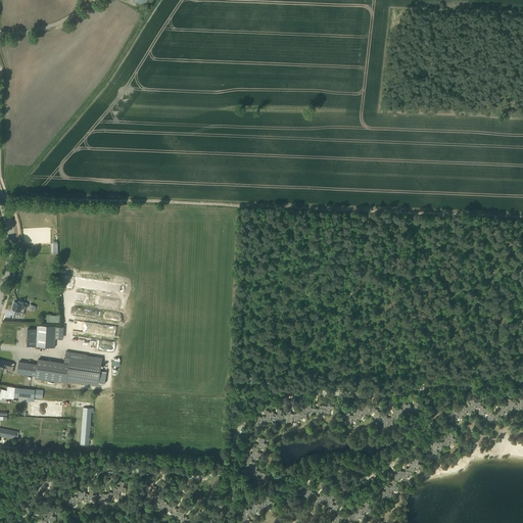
[(12,308),(15,308),(13,314),(22,316),(24,311),(25,307),(27,307),(28,303),(18,300),(18,302),(13,301),(12,308)]
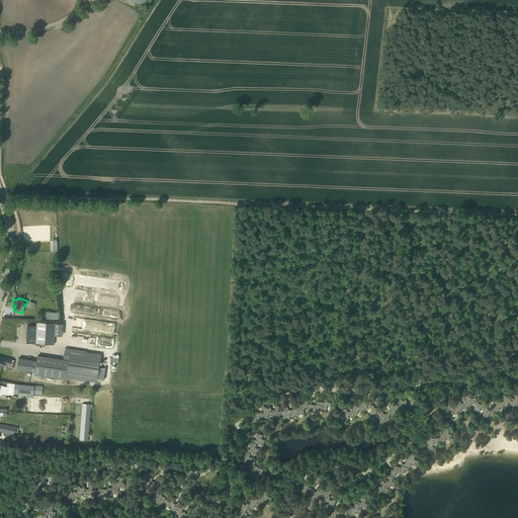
[(59,313),(47,312),(47,319),(59,320),(59,313)]
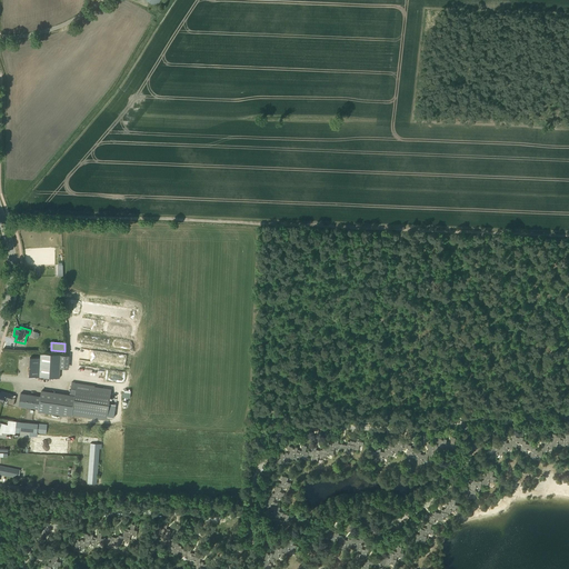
[(40,377),(50,377),(60,377),(60,361),(68,361),(69,355),(51,353),(40,352),(40,358),(30,357),(29,376),(40,377)]
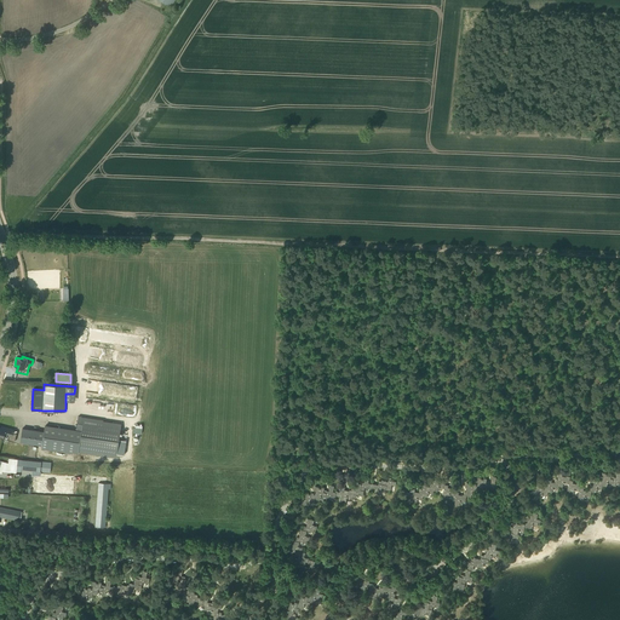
[(95,409),(135,415),(135,417),(136,417),(137,406),(135,406),(135,407),(104,403),(104,405),(96,403),(95,409)]
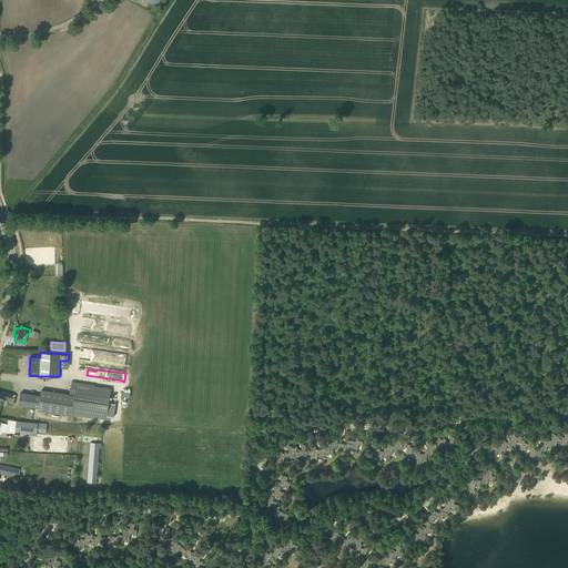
[(111,387),(71,382),(69,393),(41,388),(40,395),(20,392),(19,404),(39,407),(38,412),(67,416),(67,414),(72,415),(72,412),(107,417),(107,415),(114,416),(117,399),(110,398),(111,387)]
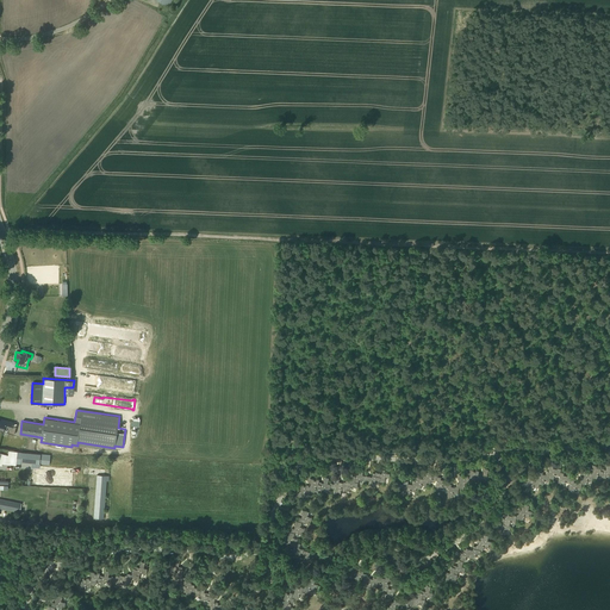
[(0,419),(0,429),(4,431),(5,427),(8,428),(7,433),(13,434),(17,425),(13,424),(14,422),(1,418),(1,421),(0,419)]
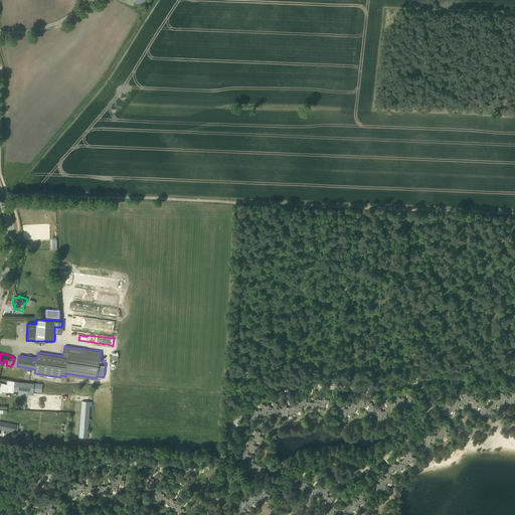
[(7,380),(7,384),(0,381),(0,391),(1,392),(2,390),(13,391),(13,390),(17,391),(17,389),(33,391),(41,392),(42,384),(7,380)]
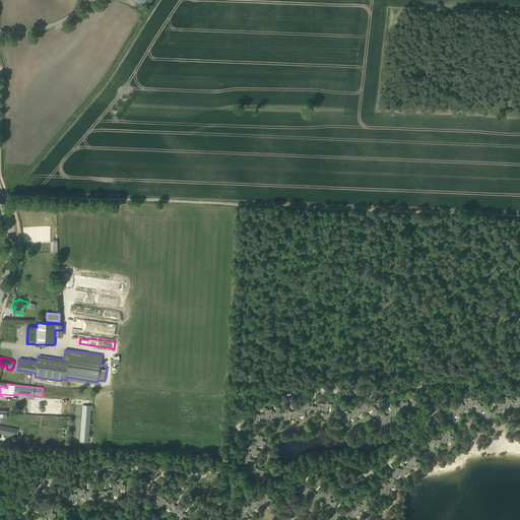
[(446,409),(445,414),(449,415),(448,417),(451,418),(451,417),(454,418),(455,414),(458,415),(459,412),(462,413),(463,409),(467,410),(468,407),(471,408),(472,404),(476,405),(475,411),(477,411),(477,413),(480,414),(481,410),(485,411),(484,417),(486,417),(486,419),(490,420),(491,416),(494,417),(496,411),(500,412),(501,409),(505,410),(505,407),(509,408),(510,404),(513,405),(513,406),(516,407),(517,404),(519,405),(519,400),(519,401),(519,398),(519,395),(517,395),(516,400),(512,399),(513,397),(510,397),(509,399),(507,398),(507,396),(505,396),(504,399),(506,399),(505,403),(504,402),(501,401),(501,403),(499,402),(496,401),(495,404),(497,404),(496,408),(495,407),(494,411),(493,410),(493,412),(489,411),(490,409),(486,408),(486,405),(483,404),(483,405),(479,404),(480,403),(477,402),(477,399),(474,399),(471,398),(471,397),(468,396),(467,399),(467,401),(466,401),(465,403),(465,404),(462,404),(462,402),(459,401),(458,404),(459,404),(458,406),(457,406),(456,409),(452,408),(451,409),(448,409),(448,410),(446,409)]
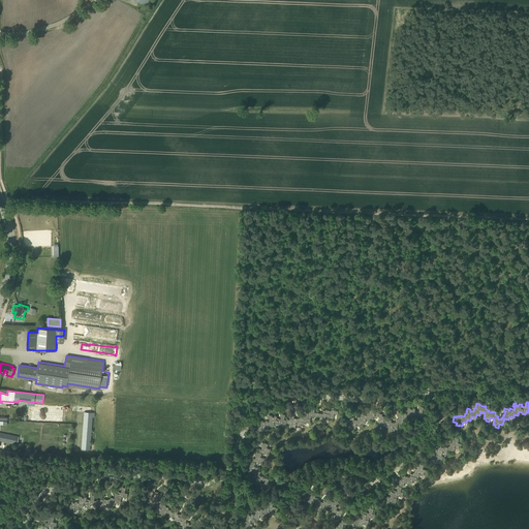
[(258,427),(257,430),(263,432),(265,428),(268,429),(269,426),(273,427),(274,423),(277,424),(277,426),(280,426),(281,424),(285,425),(286,423),(290,424),(289,428),(291,429),(292,427),(296,428),(296,424),(300,425),(301,424),(304,425),(304,422),(309,423),(311,416),(316,417),(316,415),(320,416),(319,419),(324,421),(325,416),(333,418),(334,413),(337,414),(338,411),(334,409),(334,407),(332,407),(331,410),(325,409),(325,410),(323,409),(322,413),(317,412),(314,412),(315,407),(312,406),(310,411),(307,410),(306,412),(305,412),(304,417),(300,416),(300,418),(298,417),(298,418),(293,417),(292,418),(289,417),(289,419),(287,418),(287,421),(283,419),(285,414),(282,413),(280,418),(276,417),(277,416),(274,415),(274,416),(272,416),(272,415),(269,414),(268,417),(270,418),(269,422),(267,422),(267,421),(265,421),(265,422),(262,422),(262,421),(259,419),(258,423),(260,424),(259,427),(258,427)]
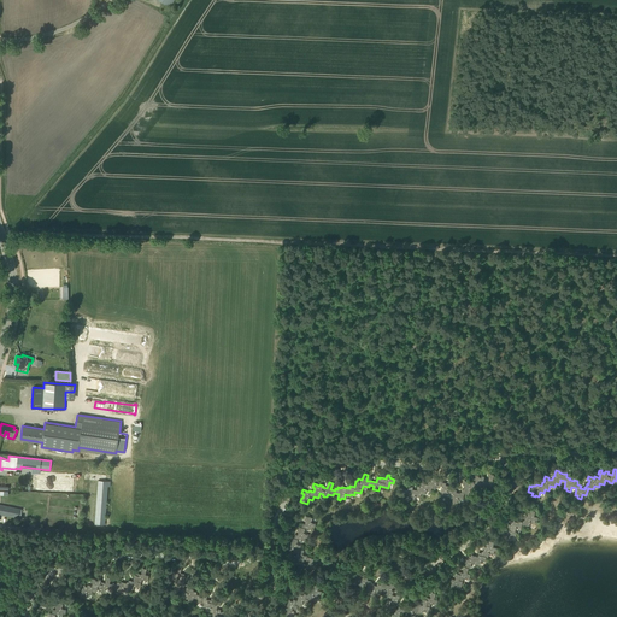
[(404,491),(404,495),(409,497),(407,500),(410,501),(411,500),(413,500),(415,495),(419,497),(421,493),(424,494),(425,489),(430,491),(432,487),(435,488),(436,485),(441,486),(440,492),(444,493),(442,497),(445,497),(447,492),(452,493),(451,500),(452,500),(452,501),(457,503),(458,499),(464,500),(464,498),(463,498),(464,493),(469,494),(470,489),(474,491),(475,487),(480,488),(481,483),(485,485),(485,487),(488,488),(489,485),(494,486),(495,481),(492,480),(494,475),(489,474),(488,480),(483,479),(485,476),(481,475),(481,477),(479,476),(479,475),(475,475),(474,479),(475,479),(475,483),(474,482),(470,481),(470,483),(468,482),(468,481),(464,480),(463,485),(465,485),(464,488),(463,488),(462,492),(460,492),(459,493),(456,492),(457,489),(452,489),(453,486),(450,485),(448,486),(445,485),(446,482),(442,481),(442,479),(439,477),(439,479),(435,477),(435,475),(432,474),(430,479),(432,479),(430,481),(429,480),(428,483),(428,485),(424,483),(424,481),(421,480),(419,483),(421,485),(419,487),(418,486),(417,491),(412,488),(411,491),(407,489),(407,492),(404,491)]
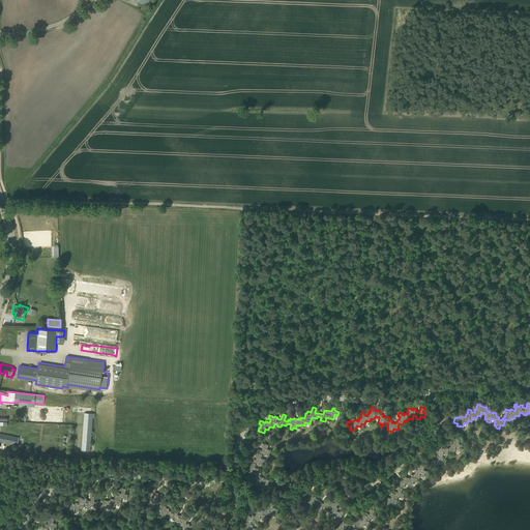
[(95,415),(85,413),(81,450),(90,451),(95,415)]
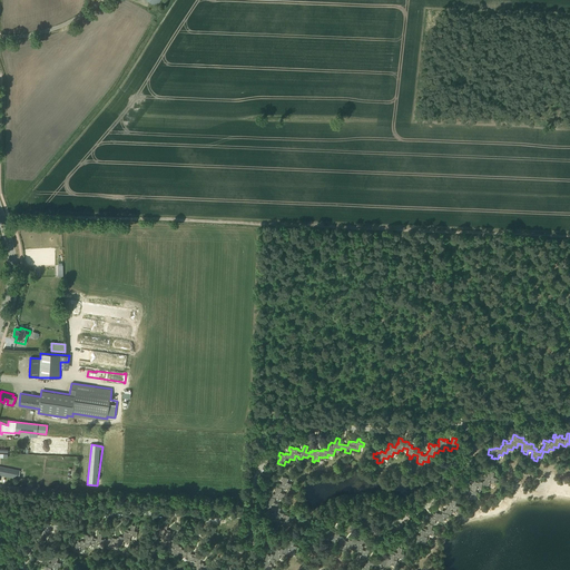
[(20,470),(0,465),(0,474),(18,479),(20,470)]
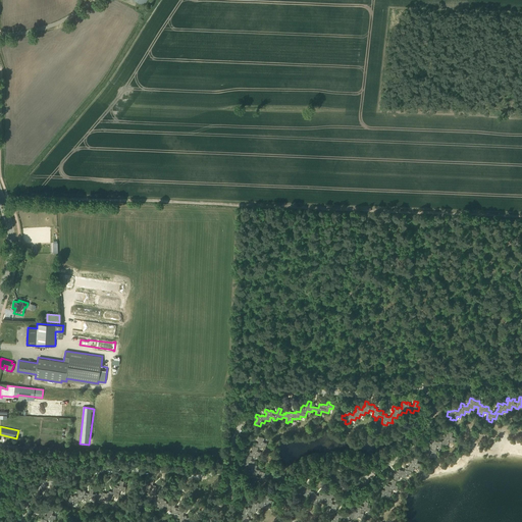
[(424,449),(423,452),(428,453),(427,456),(432,457),(433,453),(436,453),(437,450),(435,450),(436,447),(440,448),(441,444),(445,445),(445,444),(448,445),(449,441),(452,442),(453,439),(455,439),(455,437),(452,436),(453,432),(449,431),(448,433),(447,433),(446,436),(445,436),(444,440),(441,439),(441,440),(438,440),(438,441),(434,440),(435,438),(431,437),(431,440),(432,440),(431,444),(429,442),(429,446),(430,446),(429,450),(424,449)]
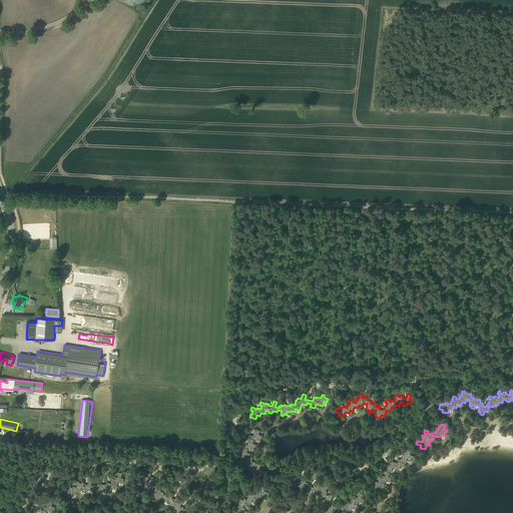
[(239,453),(238,456),(241,457),(241,456),(243,457),(243,458),(245,459),(246,459),(245,462),(244,462),(243,465),(251,467),(252,465),(253,465),(253,466),(254,466),(253,470),(251,469),(251,473),(254,474),(254,473),(257,473),(257,474),(259,475),(260,472),(263,473),(264,469),(260,468),(261,465),(254,463),(255,462),(251,461),(252,457),(249,456),(249,454),(246,453),(247,448),(253,449),(253,447),(255,448),(257,444),(252,443),(253,439),(259,440),(260,438),(262,439),(263,436),(259,435),(260,431),(253,429),(252,432),(253,433),(252,436),(251,435),(250,438),(247,438),(246,441),(247,441),(246,445),(245,444),(244,447),(241,447),(240,450),(241,450),(240,454),(239,453)]
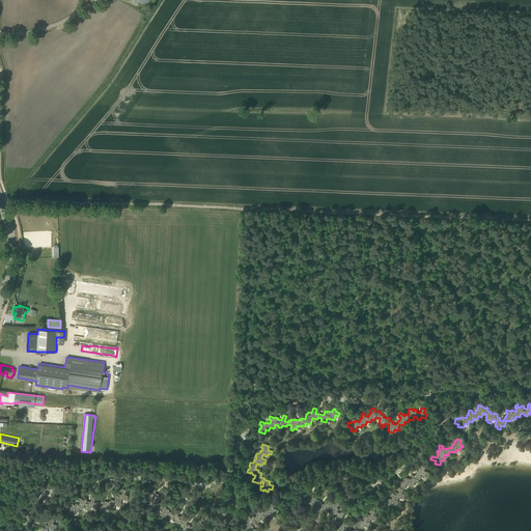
[(387,497),(387,499),(389,500),(388,505),(391,506),(392,503),(396,504),(398,497),(402,498),(404,494),(401,493),(402,488),(404,490),(406,484),(413,486),(414,481),(417,482),(418,479),(419,479),(420,475),(425,477),(427,472),(424,471),(424,469),(425,467),(421,466),(420,468),(419,467),(418,470),(417,470),(415,474),(414,474),(414,475),(412,475),(411,479),(406,477),(406,478),(403,477),(402,481),(397,480),(396,483),(401,484),(400,487),(399,487),(398,493),(394,492),(394,494),(393,494),(391,498),(387,497)]
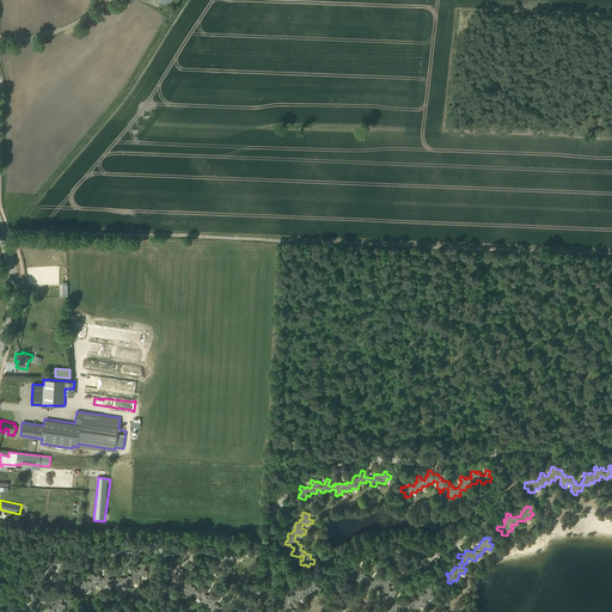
[(171,565),(170,570),(175,571),(173,581),(178,582),(178,586),(182,586),(181,588),(185,589),(184,593),(187,594),(187,595),(191,597),(193,593),(196,594),(196,597),(201,598),(200,601),(204,603),(204,600),(209,601),(208,606),(212,607),(210,611),(214,611),(221,611),(221,610),(224,611),(225,607),(221,606),(220,606),(218,606),(219,605),(215,604),(215,600),(218,600),(219,597),(215,595),(214,597),(213,595),(213,594),(209,593),(209,595),(204,594),(206,588),(202,587),(201,592),(197,592),(199,589),(195,589),(195,587),(191,586),(191,585),(187,583),(187,582),(185,581),(187,579),(182,577),(183,571),(183,569),(178,568),(181,562),(176,561),(175,567),(171,565)]
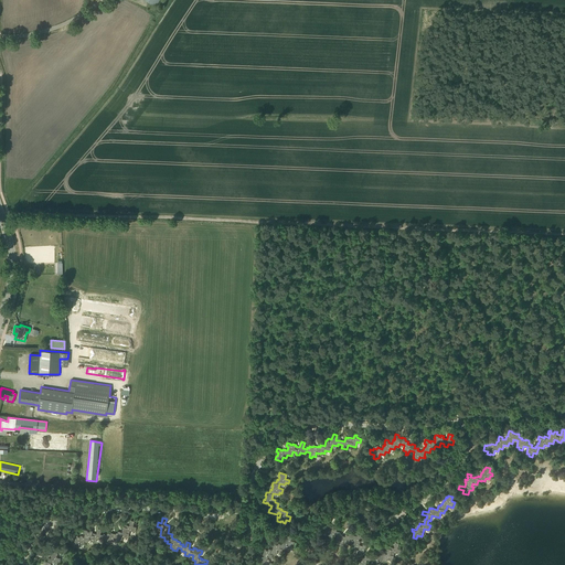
[(73,542),(72,545),(78,547),(80,543),(84,544),(84,541),(88,542),(89,537),(93,539),(93,541),(96,541),(97,539),(102,540),(103,537),(106,539),(105,543),(109,544),(110,542),(113,543),(114,539),(118,540),(118,539),(121,540),(123,536),(128,537),(129,531),(135,532),(136,526),(132,526),(134,521),(130,520),(129,525),(125,524),(125,526),(124,526),(121,532),(118,531),(117,533),(116,532),(116,533),(110,532),(110,533),(107,533),(106,534),(104,533),(103,534),(100,534),(102,529),(97,528),(96,533),(92,532),(93,530),(89,530),(89,531),(87,531),(87,530),(84,529),(83,532),(85,533),(84,536),(83,536),(83,535),(80,535),(80,536),(77,535),(74,534),(73,537),(75,539),(74,542),(73,542)]
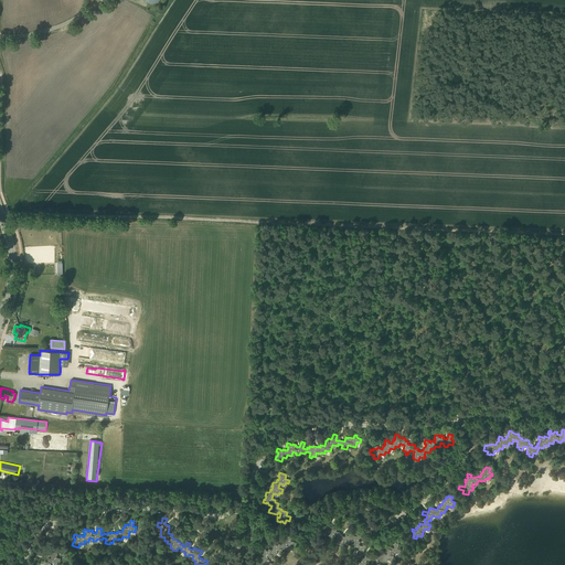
[(326,523),(323,530),(327,531),(327,535),(330,535),(329,537),(331,539),(332,534),(337,535),(337,540),(340,541),(339,544),(345,546),(348,539),(352,540),(351,544),(354,545),(353,548),(358,550),(356,554),(358,554),(355,561),(360,562),(359,564),(362,564),(363,564),(365,564),(366,560),(372,561),(371,564),(373,564),(374,564),(377,564),(379,561),(382,562),(382,561),(386,562),(387,558),(392,560),(394,552),(400,553),(401,548),(397,548),(398,543),(395,542),(394,547),(390,546),(388,548),(387,548),(386,553),(382,553),(382,554),(381,554),(380,555),(375,554),(374,556),(369,555),(369,556),(365,555),(364,557),(361,556),(361,555),(360,554),(361,553),(363,554),(364,547),(365,547),(366,544),(363,543),(362,545),(359,544),(359,543),(360,540),(359,540),(359,539),(360,539),(361,534),(358,533),(356,535),(353,534),(353,533),(350,532),(349,535),(345,534),(345,536),(341,535),(342,534),(339,533),(339,532),(337,531),(337,529),(333,529),(333,526),(329,525),(329,524),(326,523)]
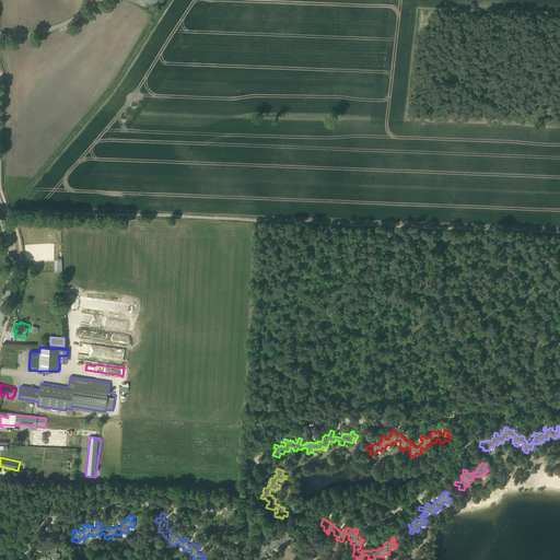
[(53,525),(47,528),(51,539),(58,536),(53,525)]
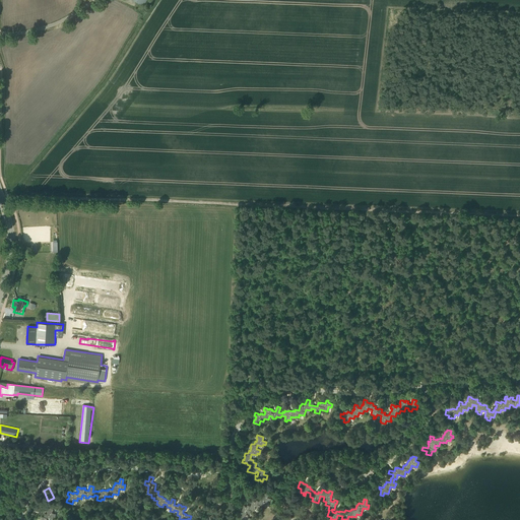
[(46,519),(47,517),(53,518),(53,516),(55,517),(56,514),(52,513),(53,509),(47,507),(46,510),(47,510),(46,514),(45,514),(44,517),(41,516),(40,519),(41,519),(46,519)]
